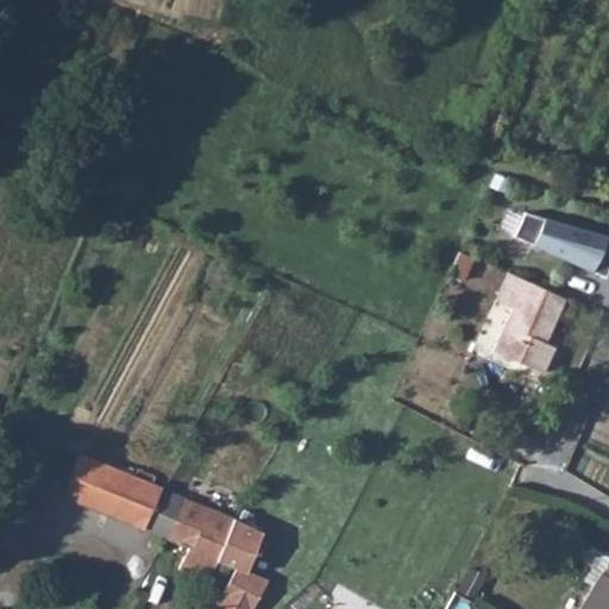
[(608,239),(522,213),(512,237),(603,280),(608,267),(608,239)]
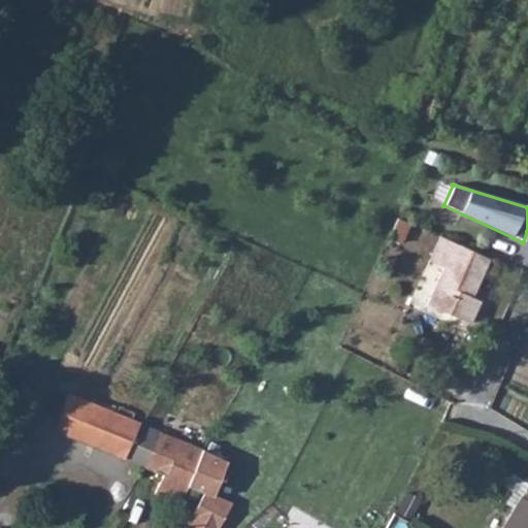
[(426,305),(444,312),(472,254),(439,239),(428,262),(443,268),(426,305)]
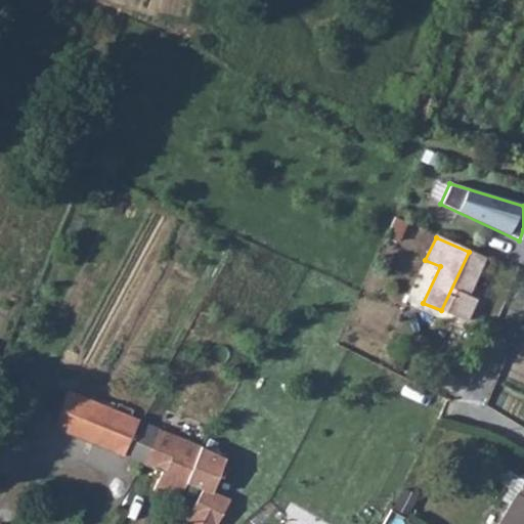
[(469,252),(441,310),(468,322),(477,301),(469,298),(486,260),(469,252)]
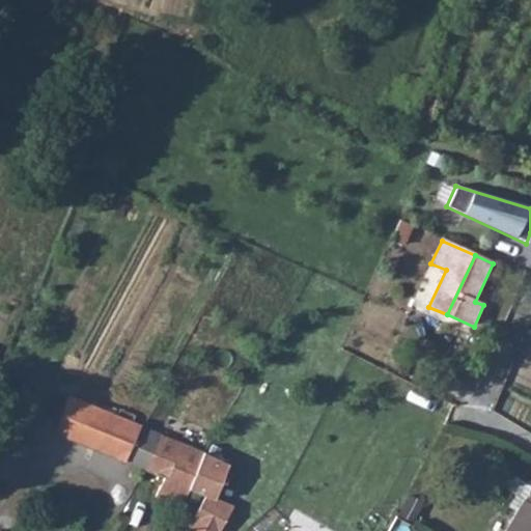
[(9,395),(16,397),(18,391),(11,388),(9,395)]
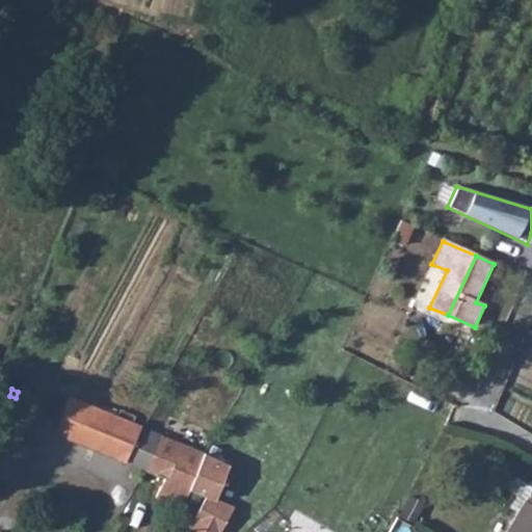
[(55,432),(147,471),(162,436),(139,427),(70,398),(55,432)]
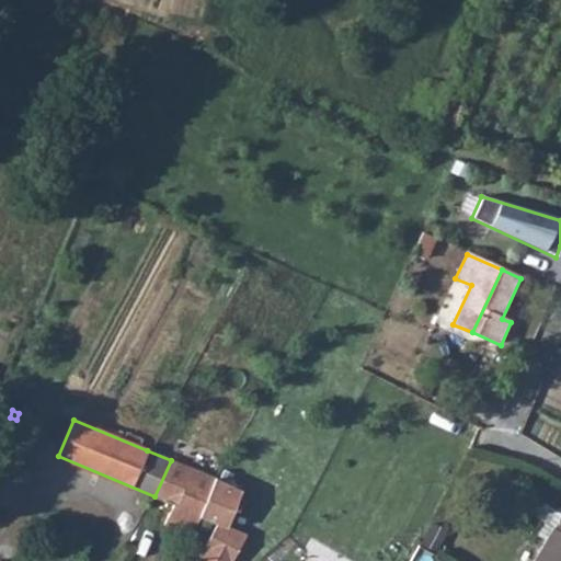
[(164,523),(190,536),(192,529),(198,515),(215,479),(171,460),(155,496),(173,504),(164,523)]
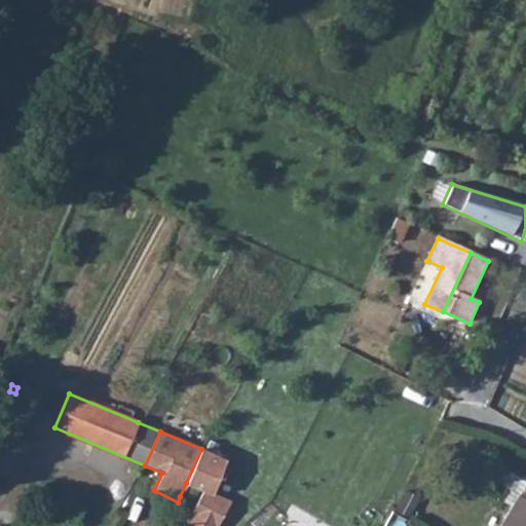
[(189,518),(185,525),(219,525),(232,500),(215,492),(227,460),(201,449),(186,483),(200,490),(189,518)]
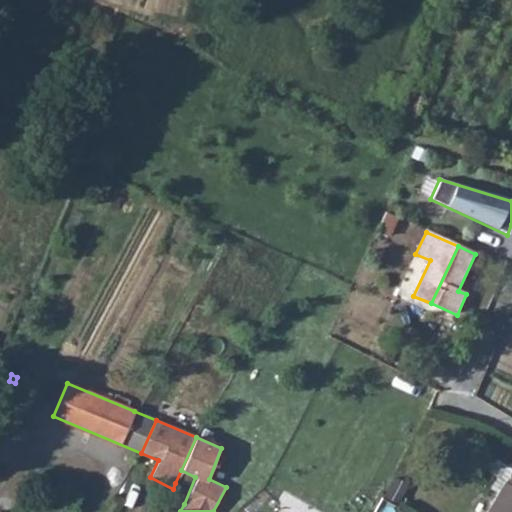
[(511,511),(511,473),(488,511),(511,511)]
